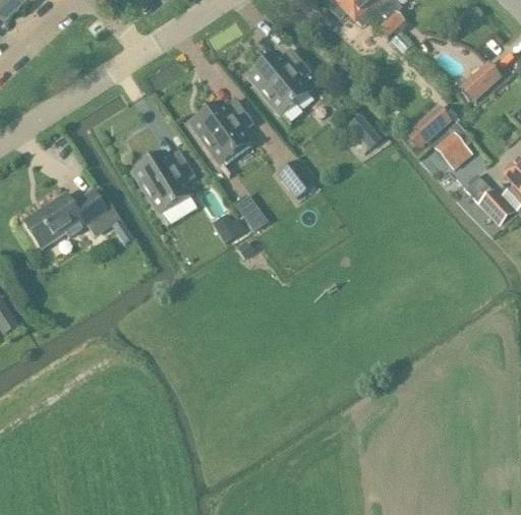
[(398,25),(373,0),(337,0),(331,6),(331,7),(340,16),(347,9),(362,24),(369,18),(387,37),(398,25)]
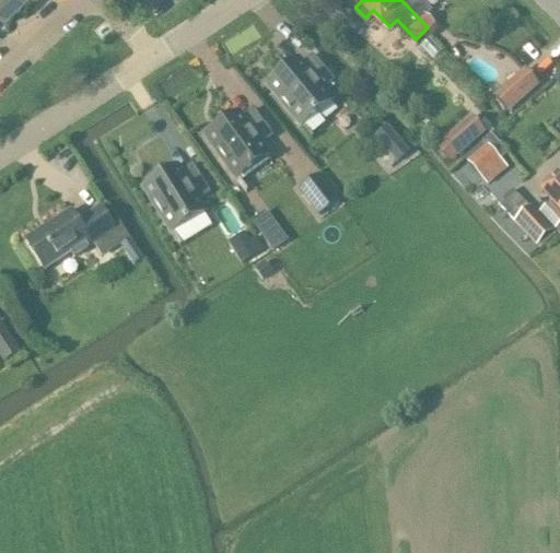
[(401,0),(428,27),(435,21),(427,11),(432,6),(427,0),(401,0)]
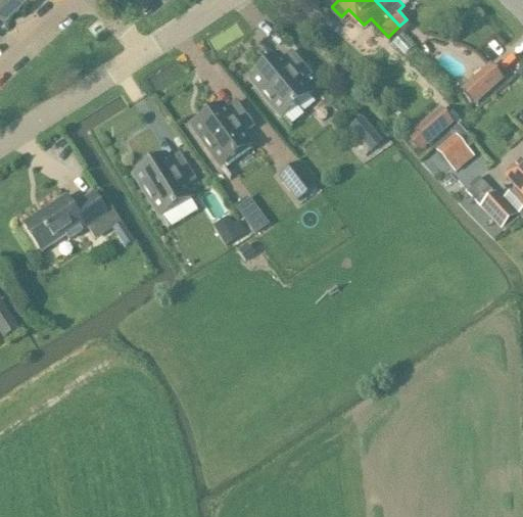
[(292,47),(282,55),(279,52),(266,64),(264,62),(249,74),(283,112),(296,101),(295,99),(308,87),(302,80),(312,72),(292,47)]
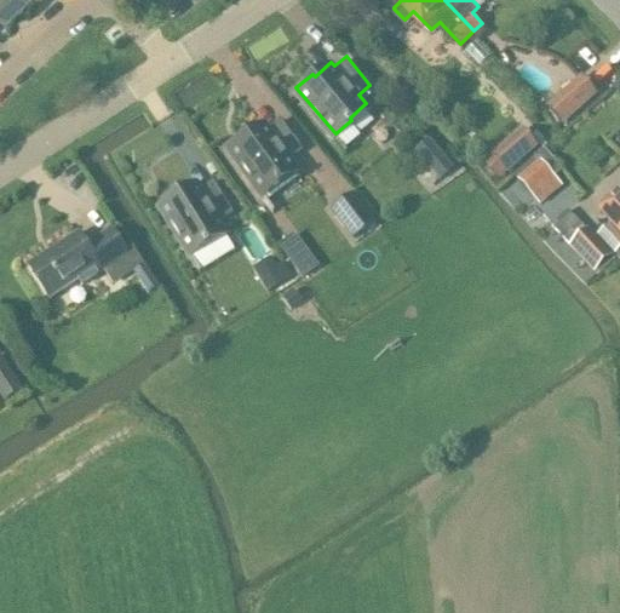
[(581,69),(545,102),(558,116),(595,84),(581,69)]
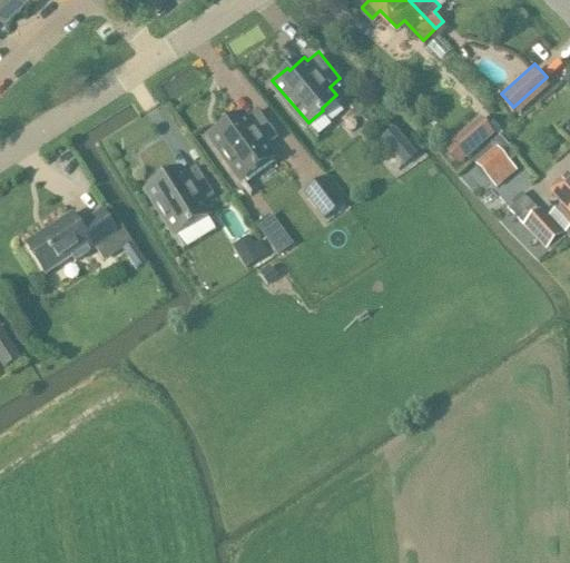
[(257,106),(246,115),(244,111),(227,124),(226,121),(209,132),(243,177),(258,166),(257,164),(273,151),(266,141),(277,134),(257,106)]
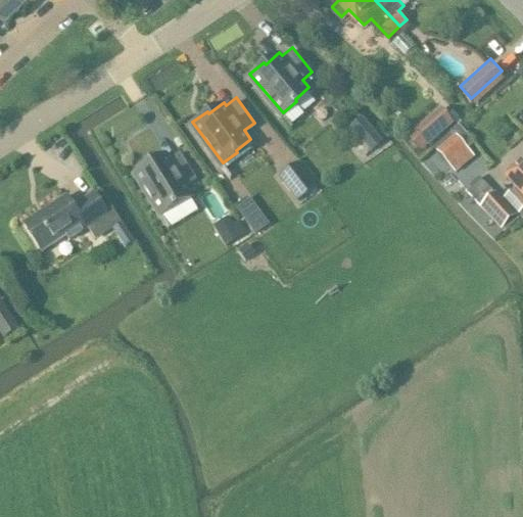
[(440,103),(414,127),(427,142),(454,119),(440,103)]
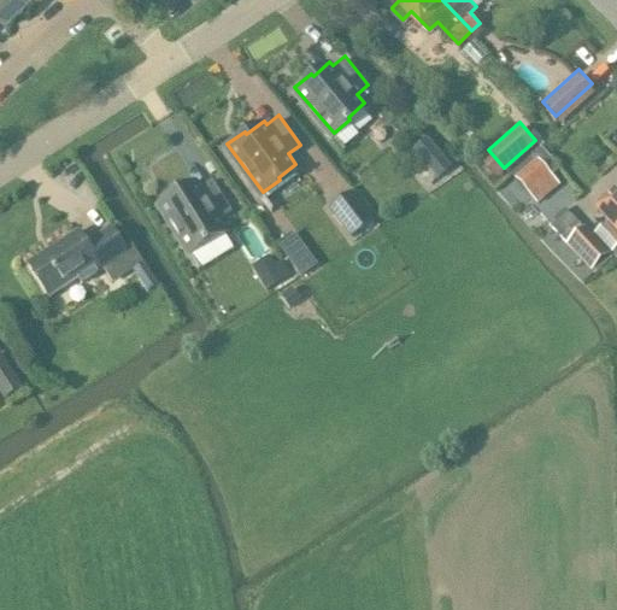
[(415,147),(440,175),(456,160),(430,133),(415,147)]
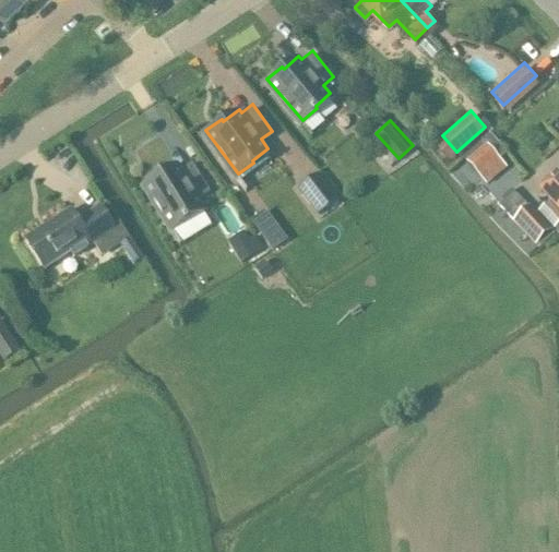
[(497,155),(484,141),(467,155),(480,170),(497,155)]
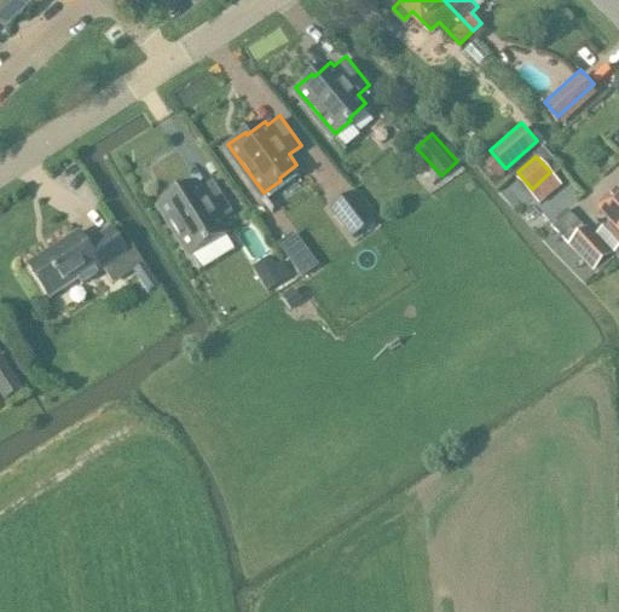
[(212,175),(198,184),(197,182),(179,194),(177,190),(158,202),(191,253),(209,241),(208,238),(226,226),(219,217),(232,208),(212,175)]
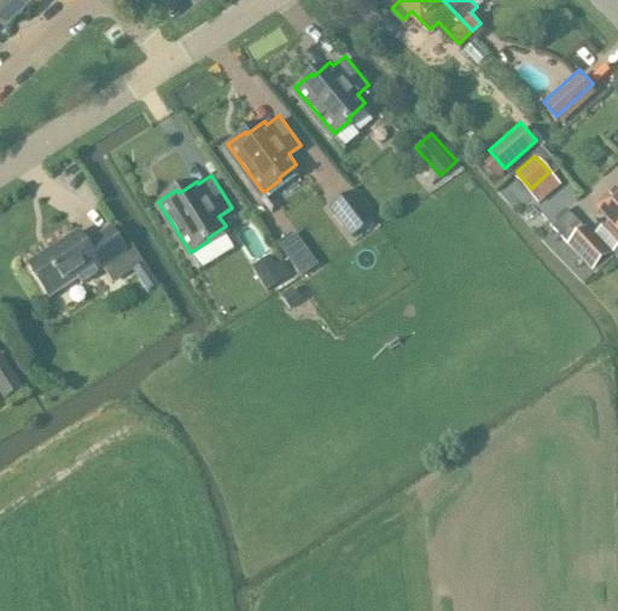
[(617,182),(598,203),(617,225),(617,182)]
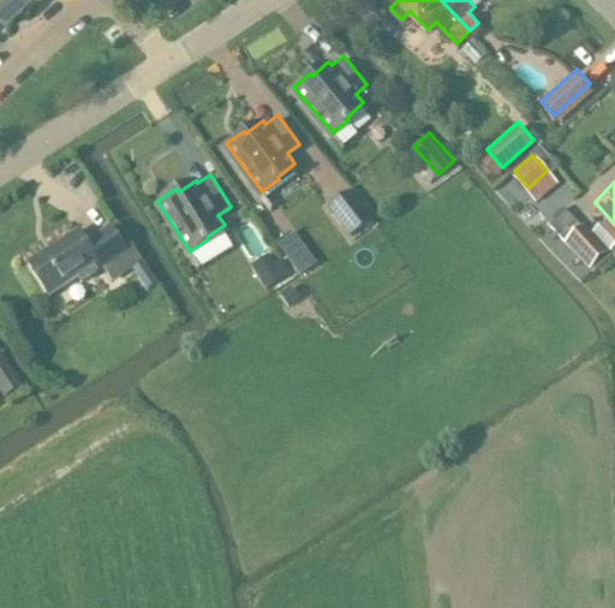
[(350,185),(327,203),(350,233),(372,215),(350,185)]
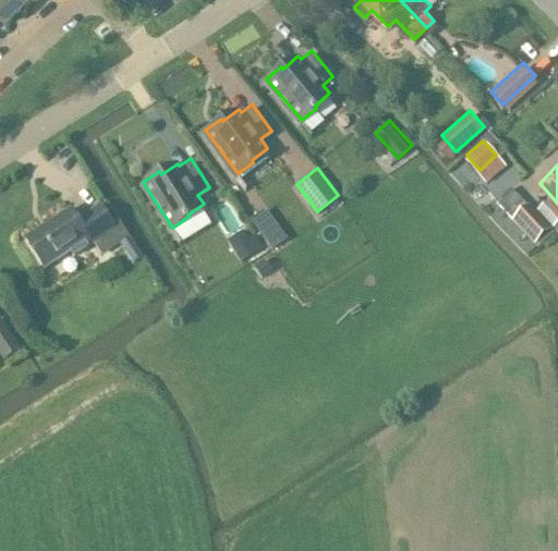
[(534,240),(550,223),(529,200),(511,215),(534,240)]
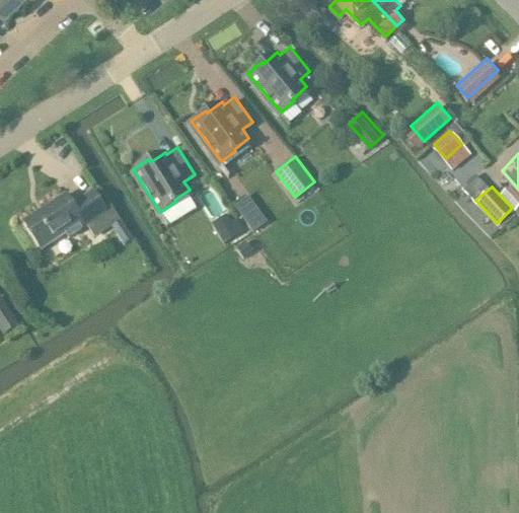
[(65,192),(23,219),(41,246),(79,221),(81,226),(88,221),(105,211),(106,210),(92,188),(71,201),(65,192)]
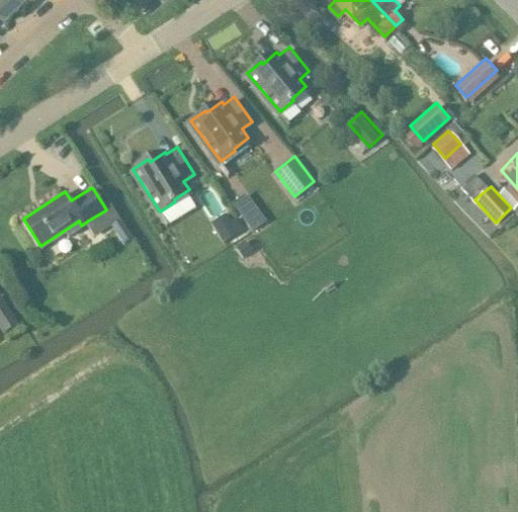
[(234,200),(252,227),(264,218),(246,191),(234,200)]
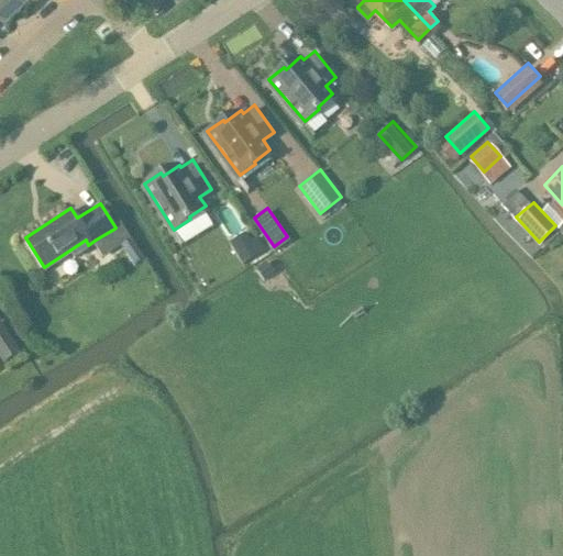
[(232,240),(244,258),(266,245),(258,234),(254,236),(249,228),(232,240)]
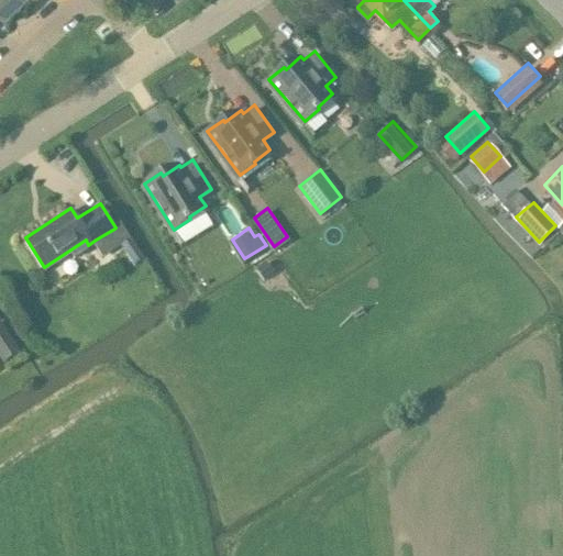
[(0,318),(0,354),(3,359),(20,349),(0,318)]
